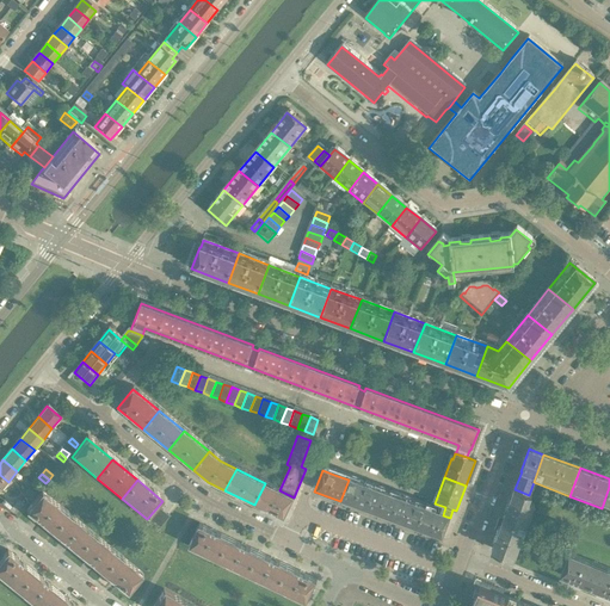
[(374,489),(349,480),(340,501),(365,511),(374,489)]
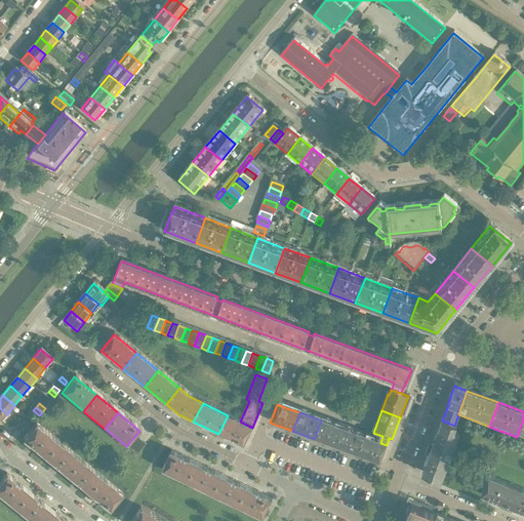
[(240,422),(228,415),(218,434),(243,447),(252,428),(240,422)]
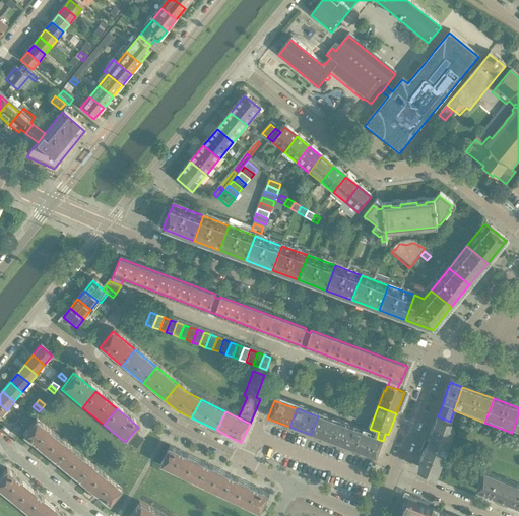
[(339,425),(318,416),(311,435),(332,443),(339,425)]
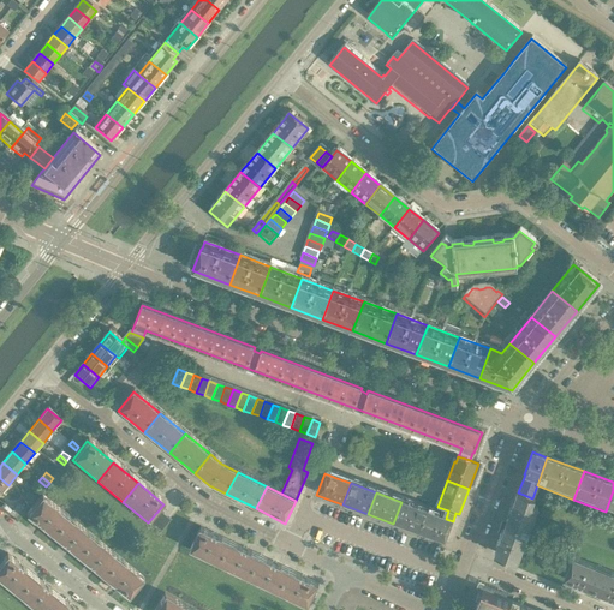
[(528,533),(537,507),(540,501),(532,498),(518,492),(506,525),(528,533)]
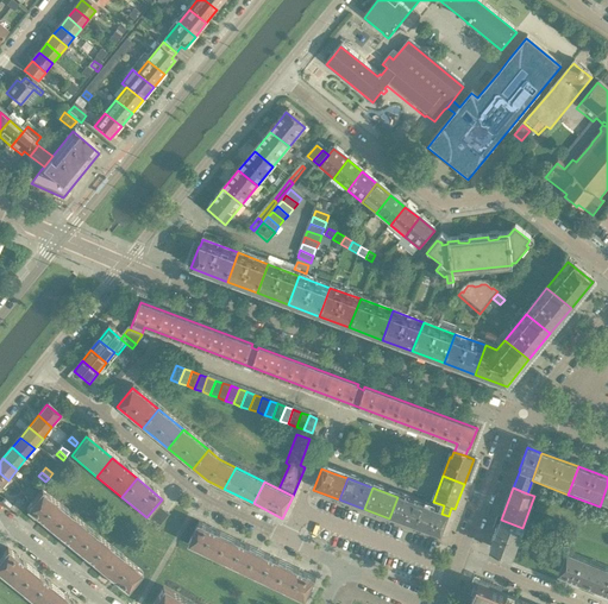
[(27,489),(24,494),(31,498),(35,495),(27,489)]
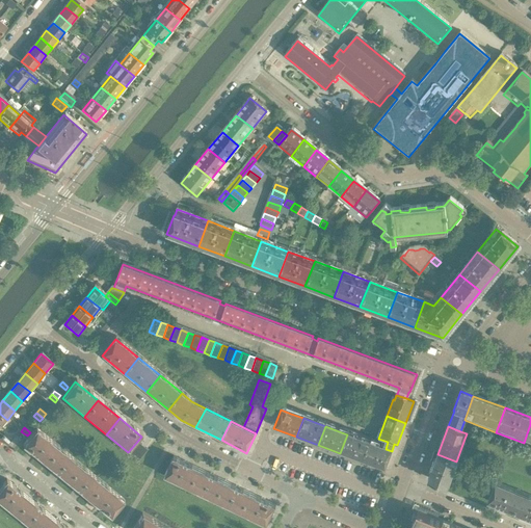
[(35,430),(22,447),(44,465),(57,448),(35,430)]
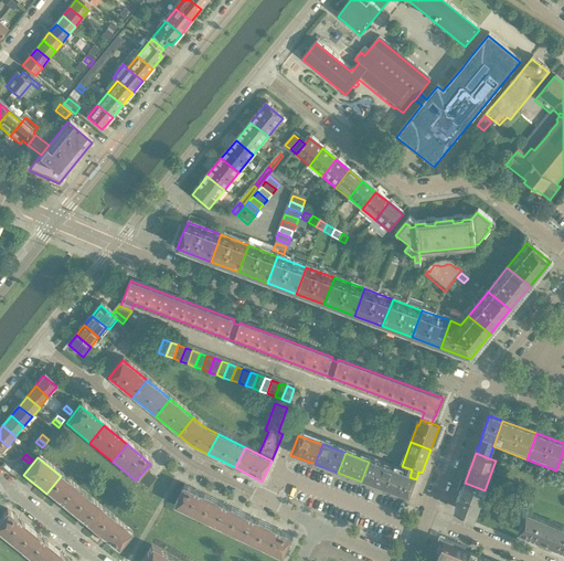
[(29,463),(22,458),(20,462),(25,467),(29,463)]
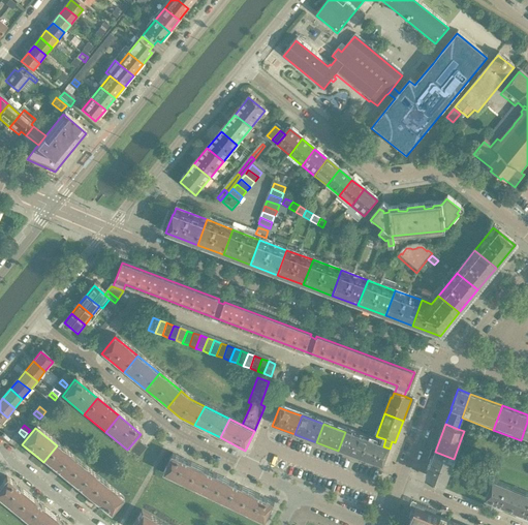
[(368,440),(345,432),(338,451),(361,459),(368,440)]
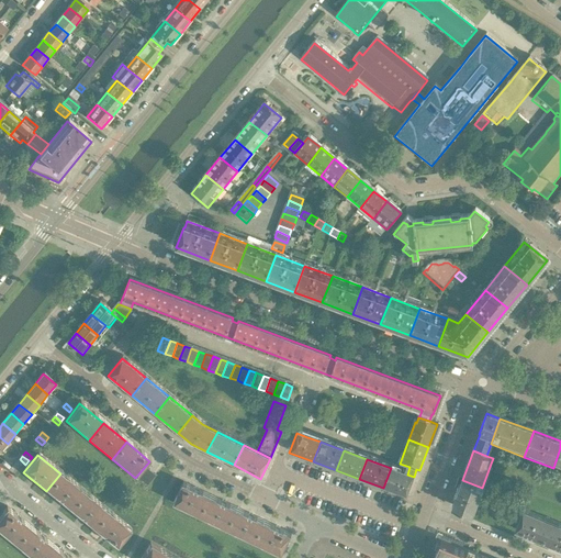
[(15,464),(7,473),(12,478),(21,468),(15,464)]
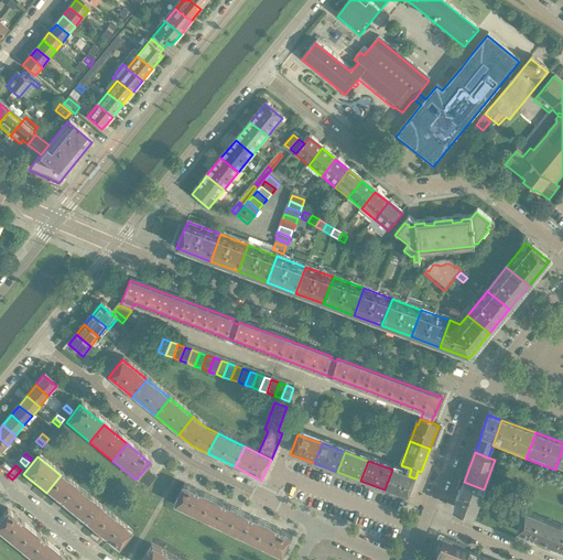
[(399,472),(392,470),(385,490),(408,498),(415,478),(409,476),(411,469),(401,465),(399,472)]
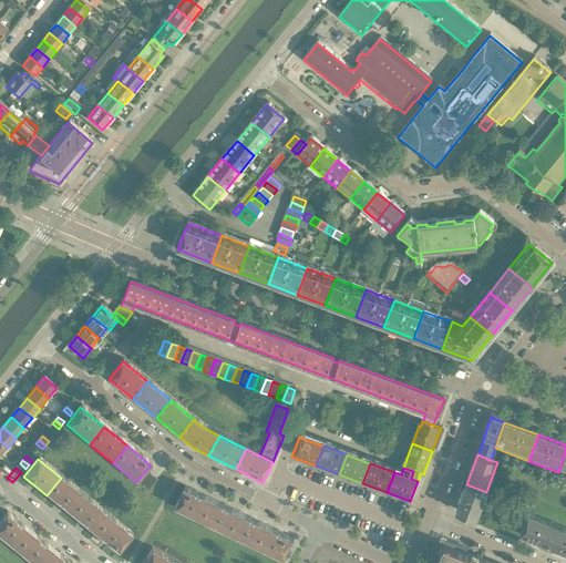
[(144,473),(136,482),(136,483),(141,488),(150,478),(144,473)]
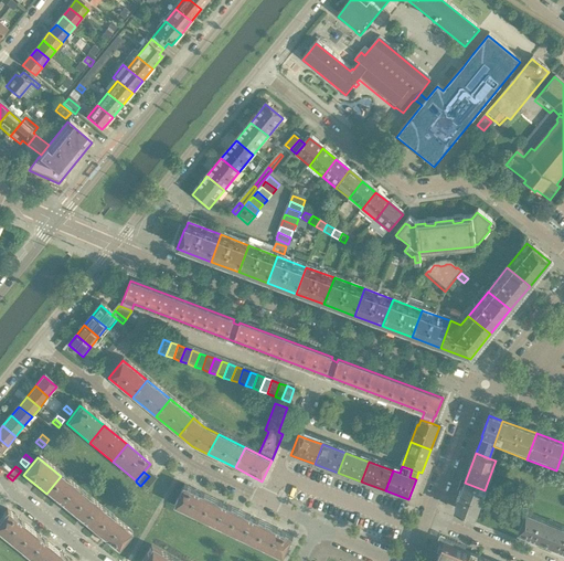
[(61,476),(46,494),(71,514),(85,496),(61,476)]
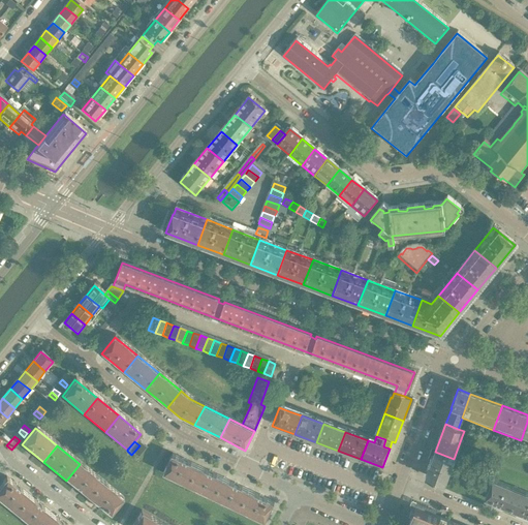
[(140,445),(131,455),(137,459),(145,450),(140,445)]
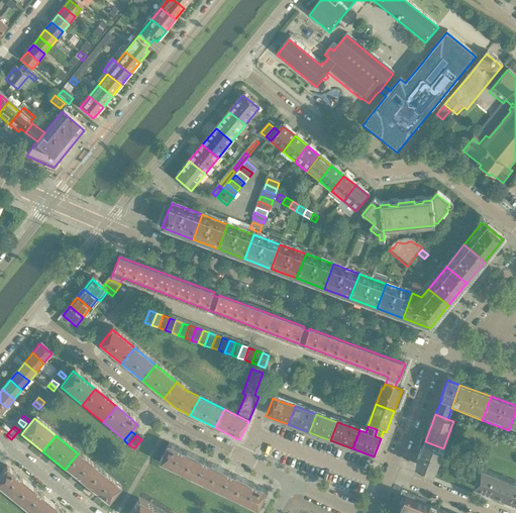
[(443,448),(425,441),(415,468),(434,475),(443,448)]
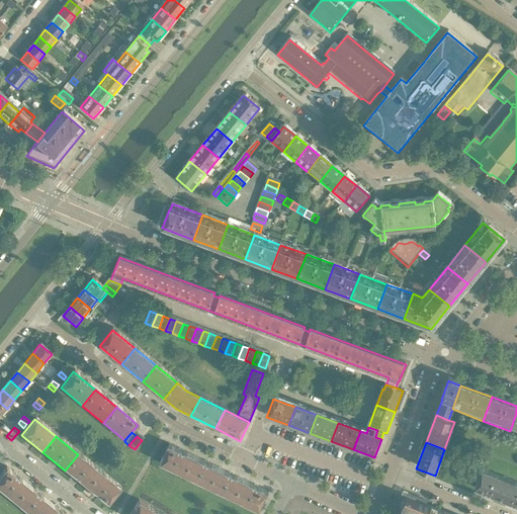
[(193,458),(168,446),(159,465),(184,478),(193,458)]
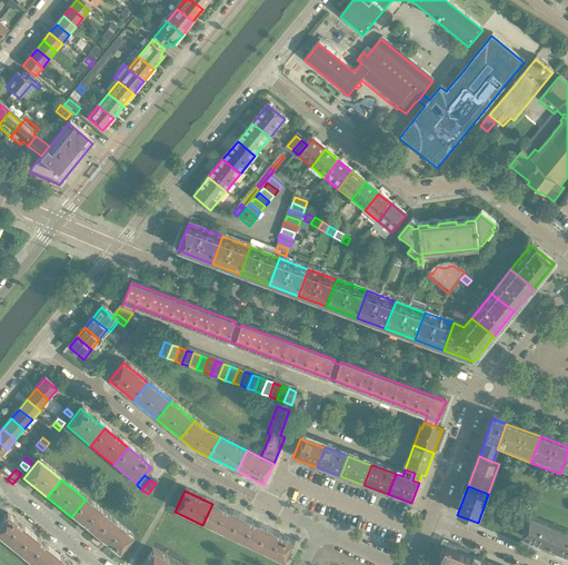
[(86,499),(71,517),(93,536),(108,518),(86,499)]
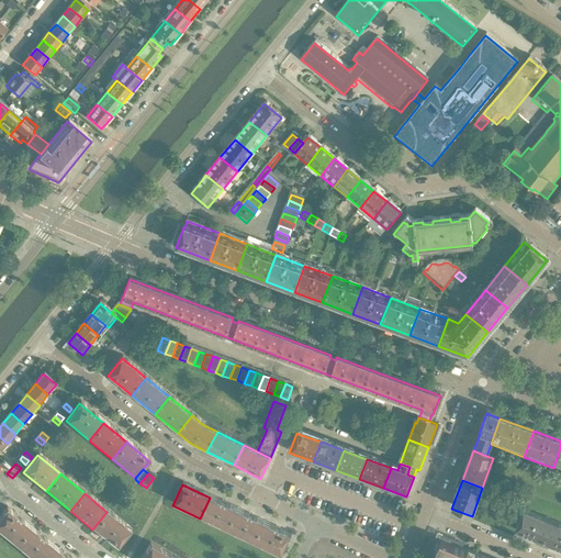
[(236,511),(210,498),(200,519),(226,531),(236,511)]
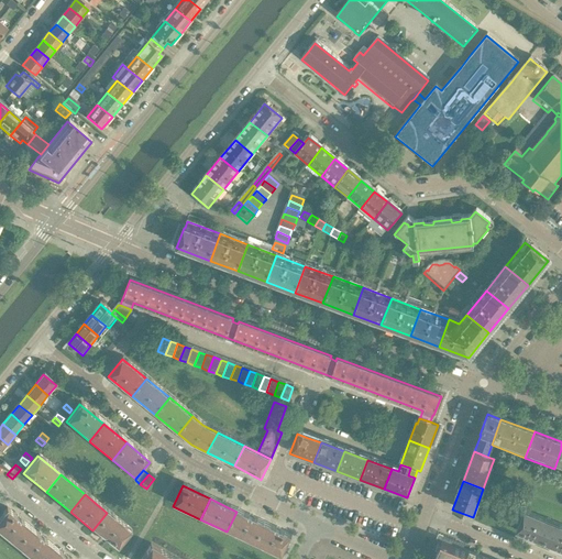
[(29,529),(6,511),(0,517),(0,535),(14,547),(29,529)]
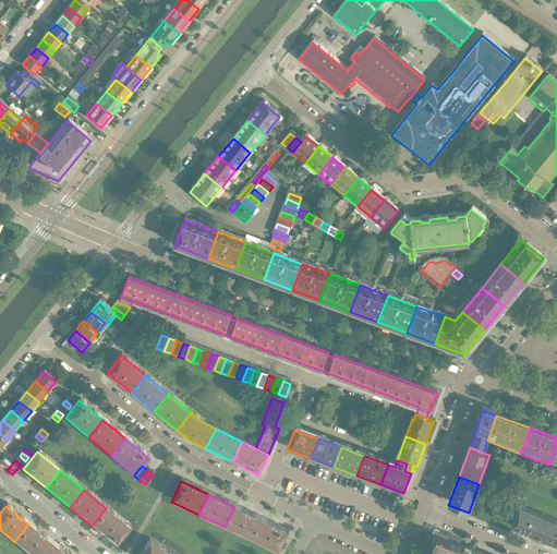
[(262,520),(234,507),(225,527),(252,540),(262,520)]
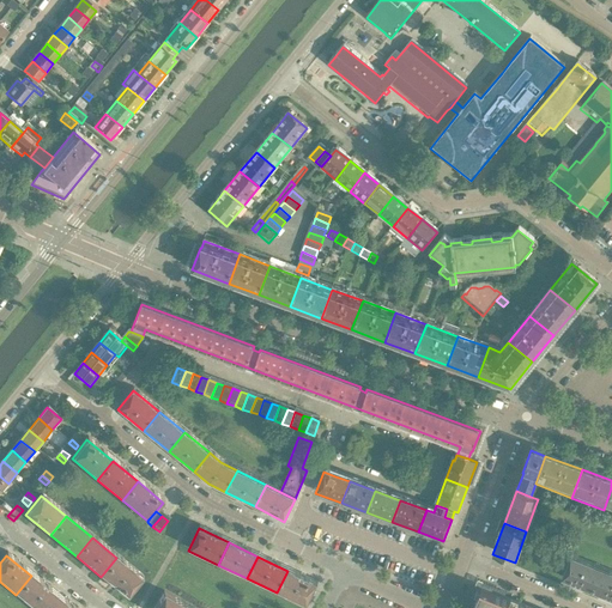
[(116,558),(101,577),(127,597),(143,579),(116,558)]
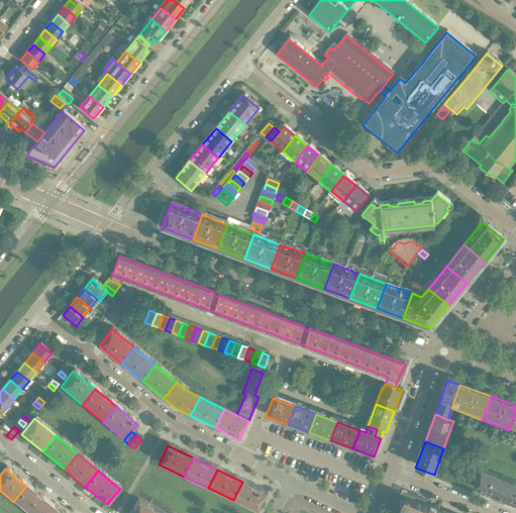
[(473,490),(485,495),(499,500),(506,482),(481,472),(473,490)]
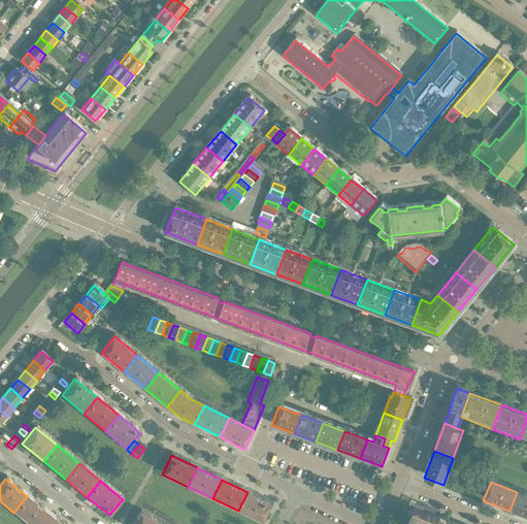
[(273,504),(248,492),(238,511),(264,523),(273,504)]
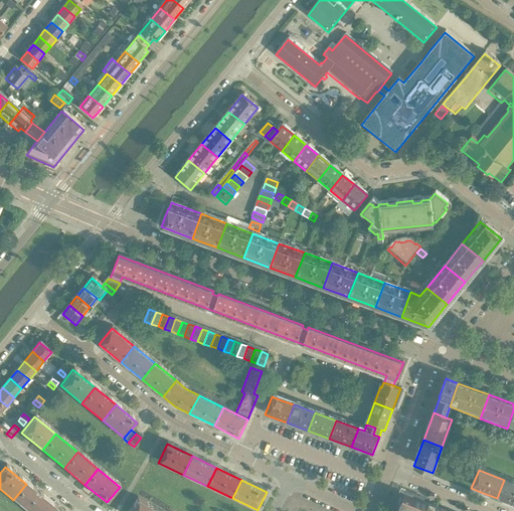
[(513,483),(504,480),(497,498),(513,505),(513,483)]
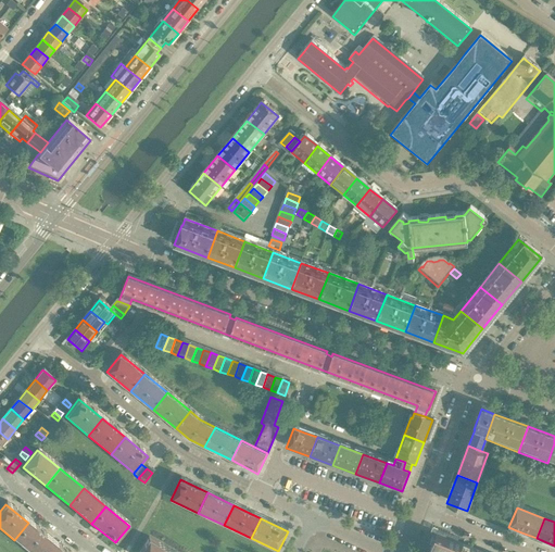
[(43,551),(52,542),(28,523),(14,540),(28,551),(43,551)]
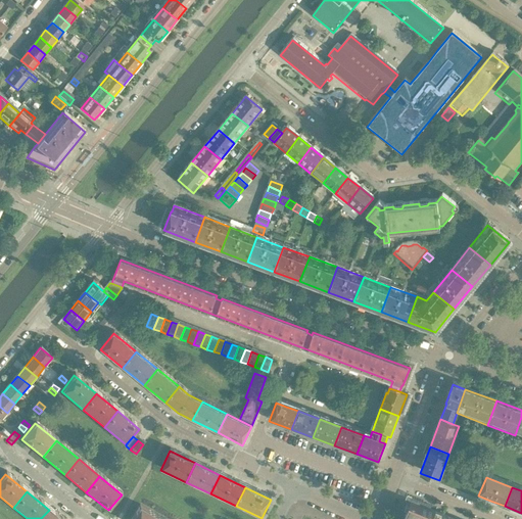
[(443,518),(412,506),(410,505),(404,518),(443,518)]
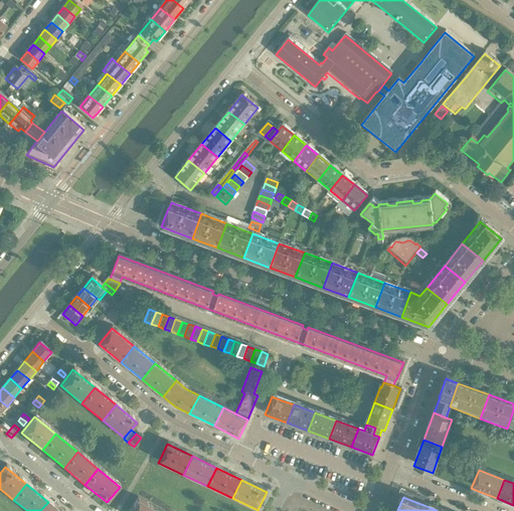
[(155,510),(137,500),(130,510),(155,510)]
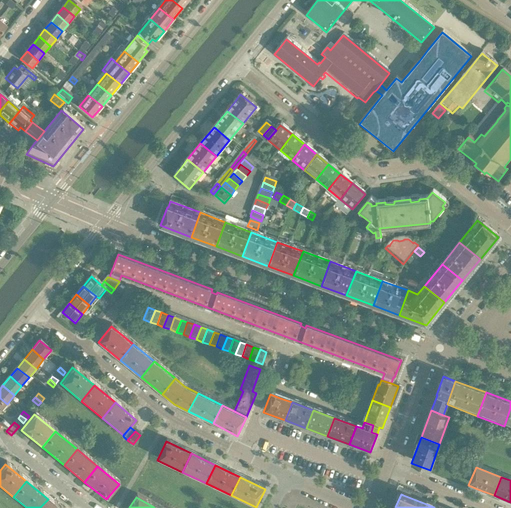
[(59,507),(48,499),(40,507),(59,507)]
